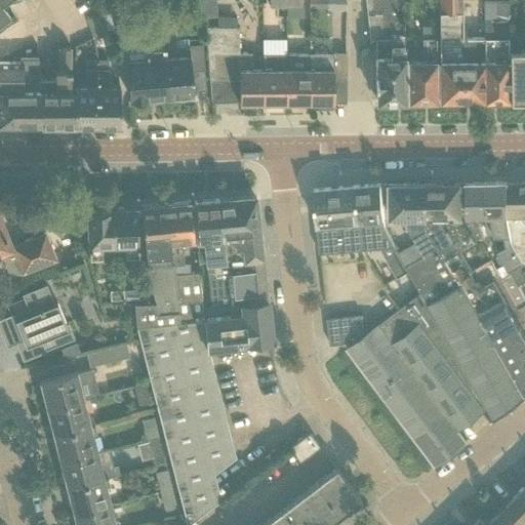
[(0,0),(0,27),(9,21),(0,9),(11,0),(0,0)]
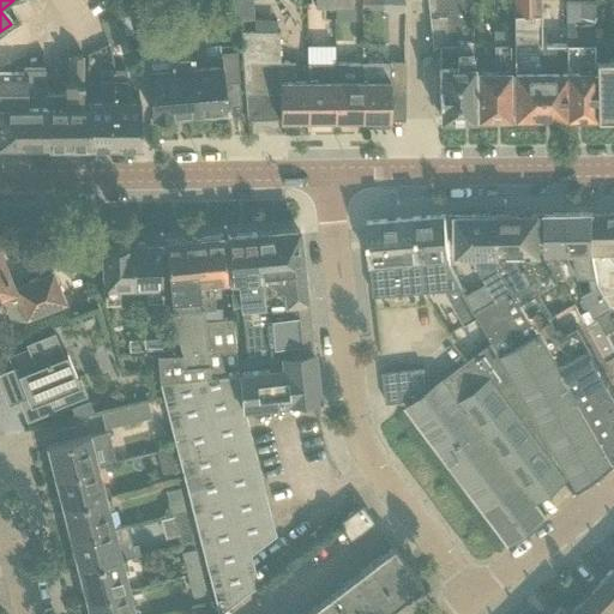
[(238,0),(239,20),(253,19),(251,0),(238,0)]
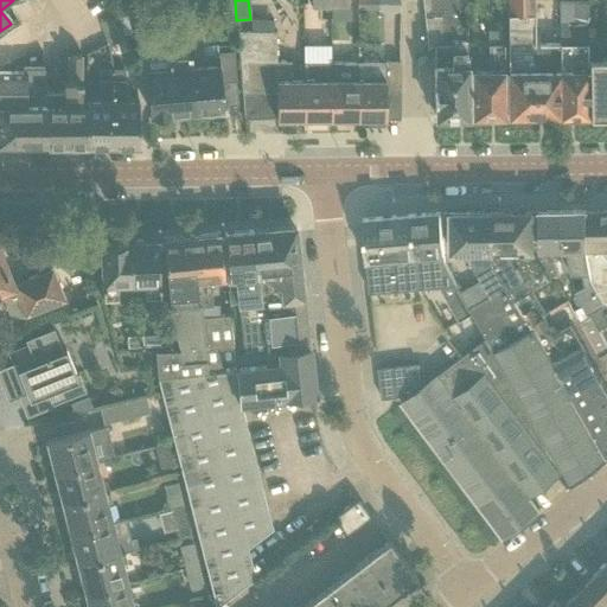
[(398,0),(357,0),(358,12),(400,11),(398,0)]
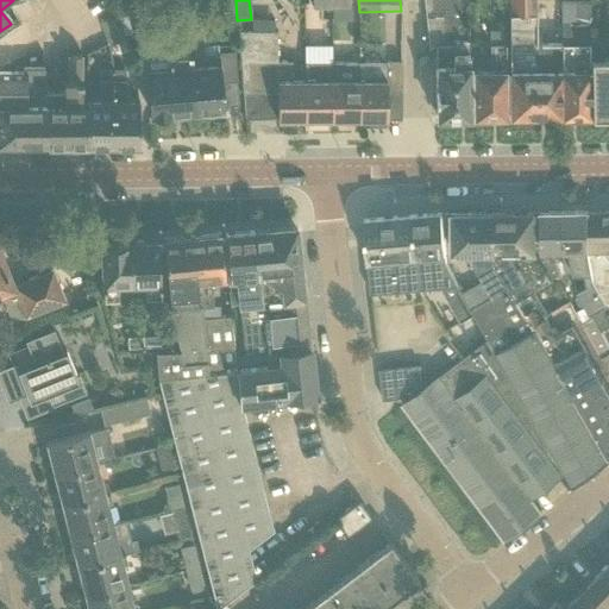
[(562,117),(562,44),(560,44),(535,44),(535,0),(508,0),(509,117),(513,117),(513,115),(531,112),(540,112),(559,115),(559,117),(562,117)]
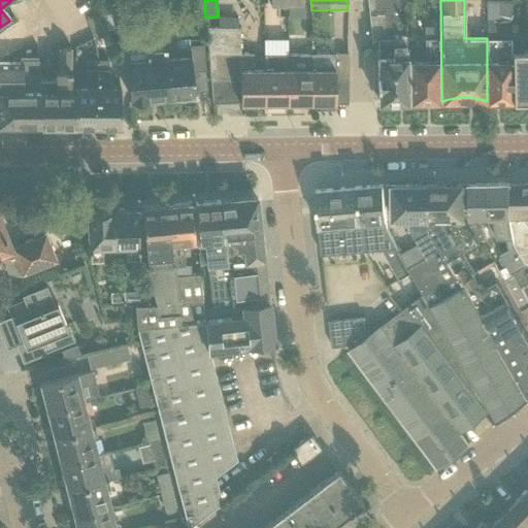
[(510,3),(487,3),(487,20),(506,20),(510,20),(510,3)]
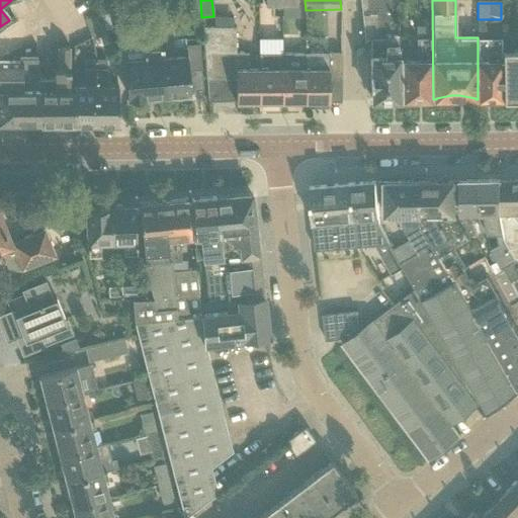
[(398,6),(370,7),(370,22),(398,21),(398,6)]
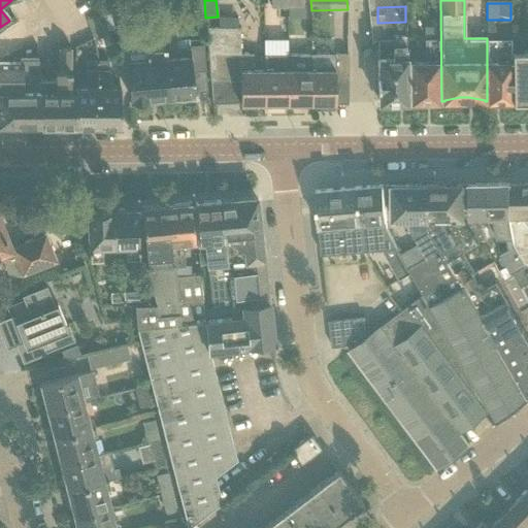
[(303,7),(288,7),(288,18),(303,17),(303,7)]
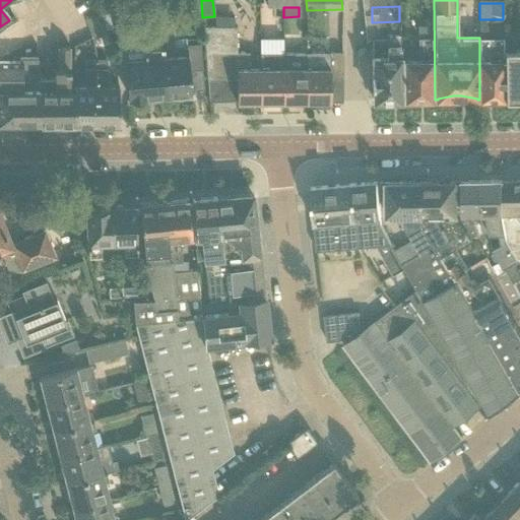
[(98,14),(86,18),(92,37),(104,33),(98,14)]
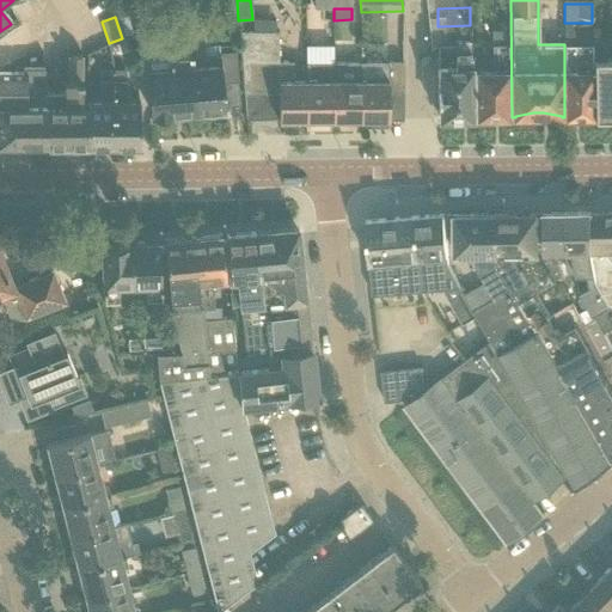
[(203,22),(188,23),(195,109),(208,108),(212,111),(218,110),(221,106),(225,106),(222,81),(238,80),(236,50),(206,53),(203,22)]
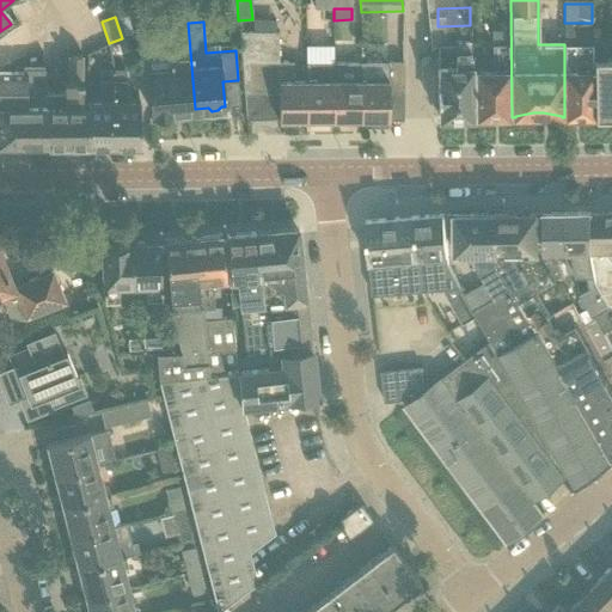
[(165,57),(146,59),(150,90),(151,114),(155,112),(159,115),(166,115),(169,111),(195,109),(188,23),(172,24),(163,25),(165,57)]
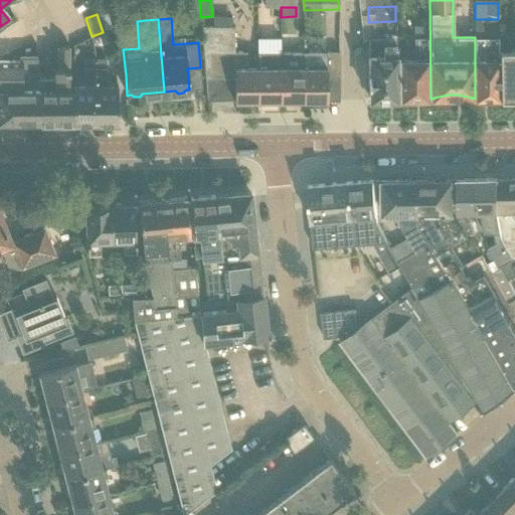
[(475,19),(474,19),(474,37),(475,37),(494,37),(494,19),(475,19)]
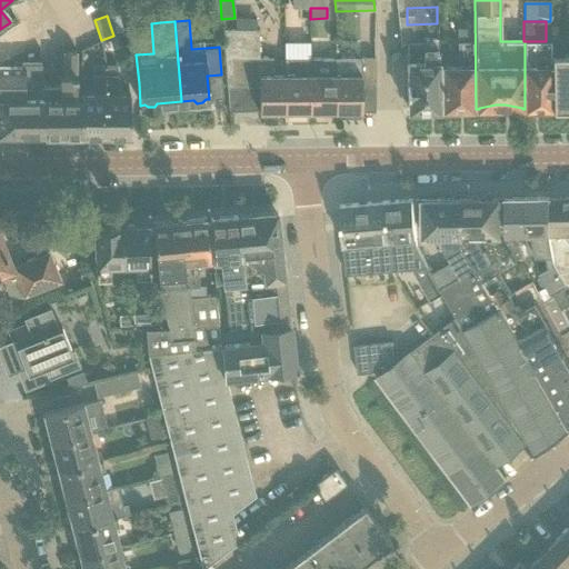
[(457,29),(457,41),(470,41),(470,29),(457,29)]
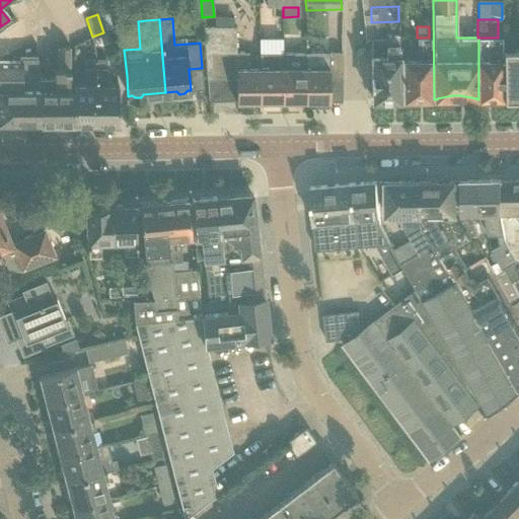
[(258,101),(258,69),(248,69),(248,52),(235,52),(235,27),(202,27),(206,78),(236,78),(236,101),(258,101)]
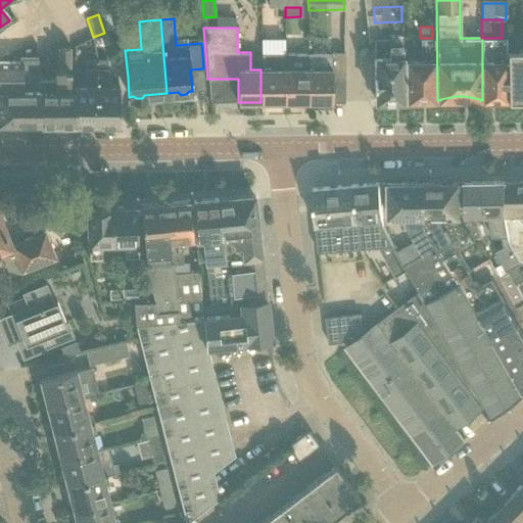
[(407,58),(407,100),(433,99),(433,38),(432,38),(420,38),(420,58),(407,58)]
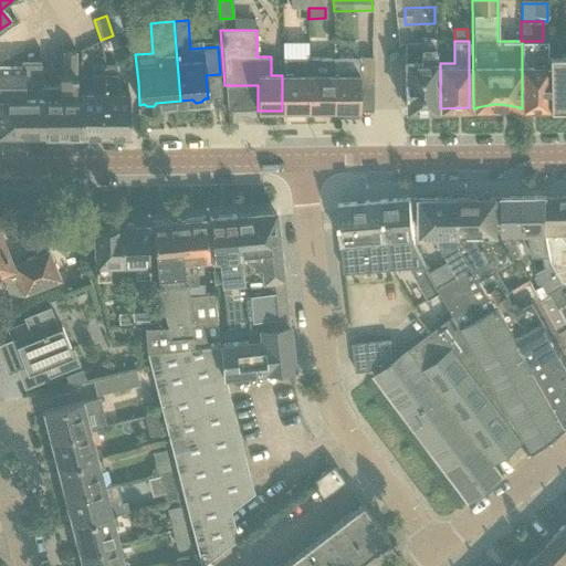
[(543,41),(522,41),(522,108),(547,108),(547,107),(547,53),(547,41),(543,41)]
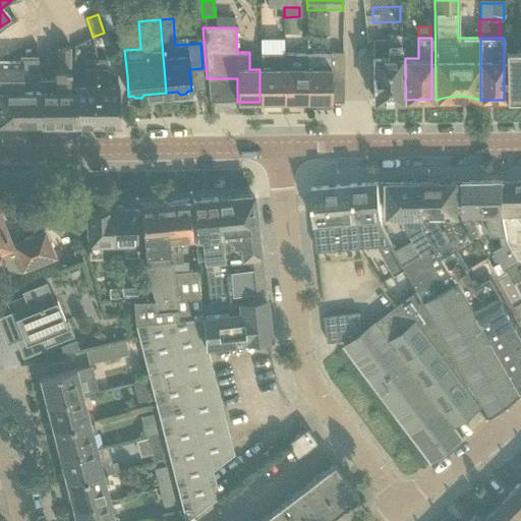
[(261,69),(259,69),(259,102),(284,102),(284,53),(284,39),(261,39),(261,69)]
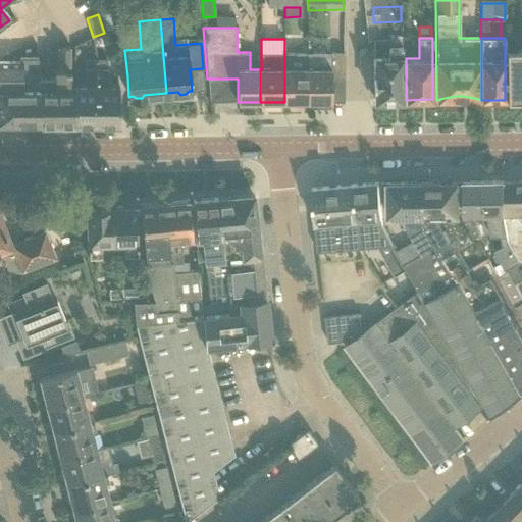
[(373,39),(373,40),(374,101),(402,100),(402,39),(373,39)]
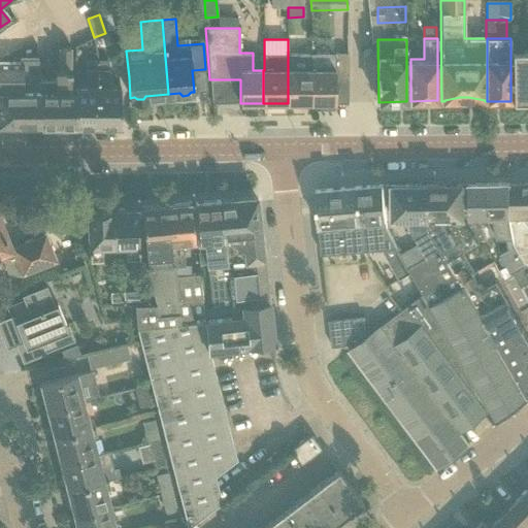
[(39,79),(39,90),(40,125),(75,125),(75,91),(71,91),(71,50),(59,50),(59,71),(55,71),(55,79),(39,79)]
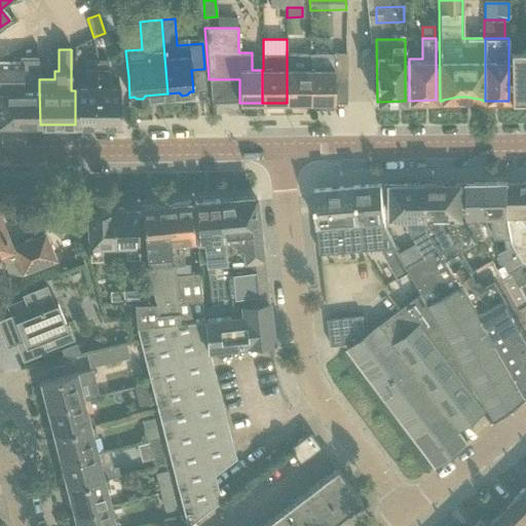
[(525,49),(521,49),(509,49),(509,100),(521,100),(525,100),(525,49)]
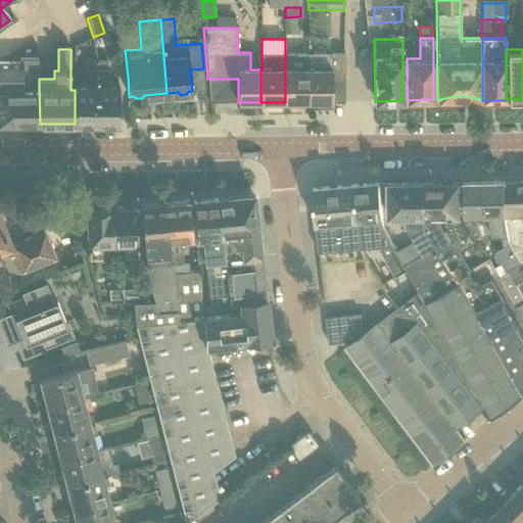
[(307,53),(285,53),(285,102),(308,102),(307,53)]
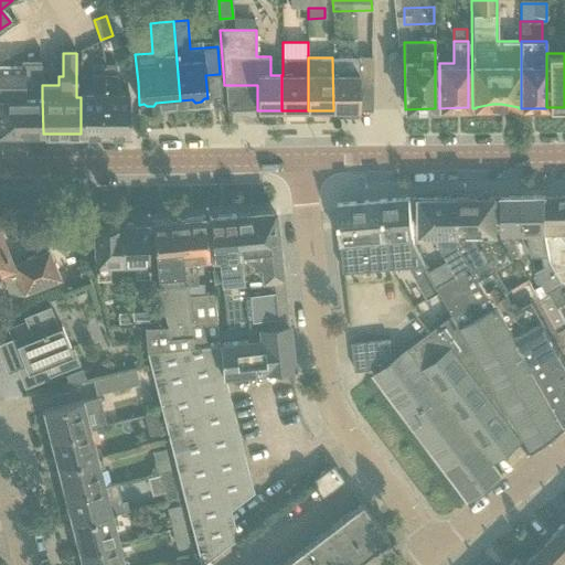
[(358,57),(332,57),(333,110),(341,110),(341,116),(358,116),(359,116),(359,112),(359,110),(359,85),(372,85),(372,57),(358,57)]
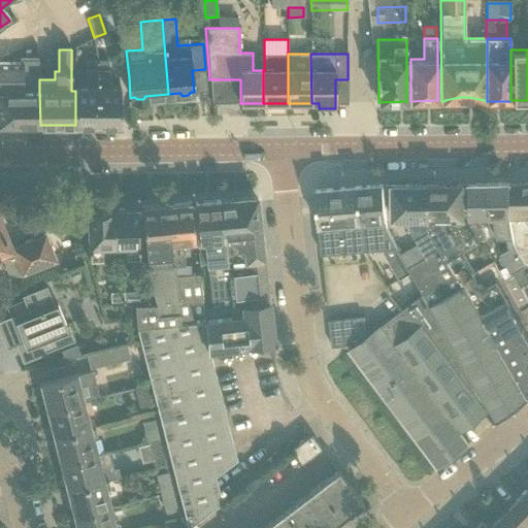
[(22,62),(0,61),(0,124),(40,125),(39,90),(39,79),(37,59),(22,59),(22,62)]
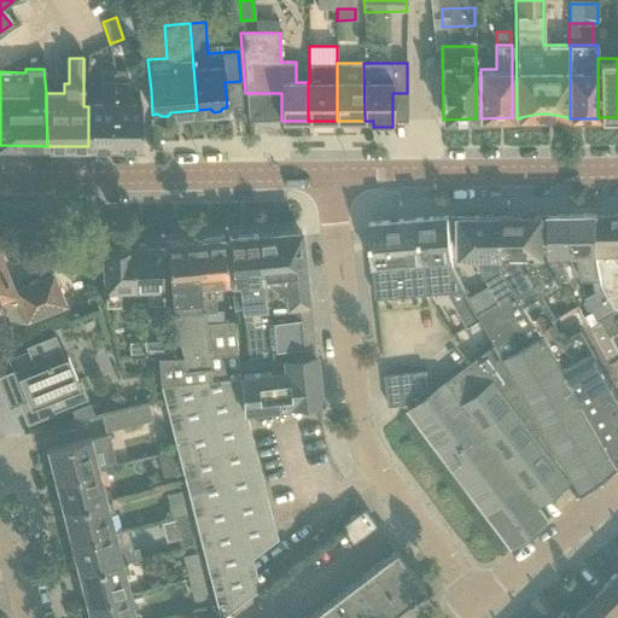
[(88,100),(88,106),(88,146),(112,146),(112,71),(101,71),(101,100),(88,100)]
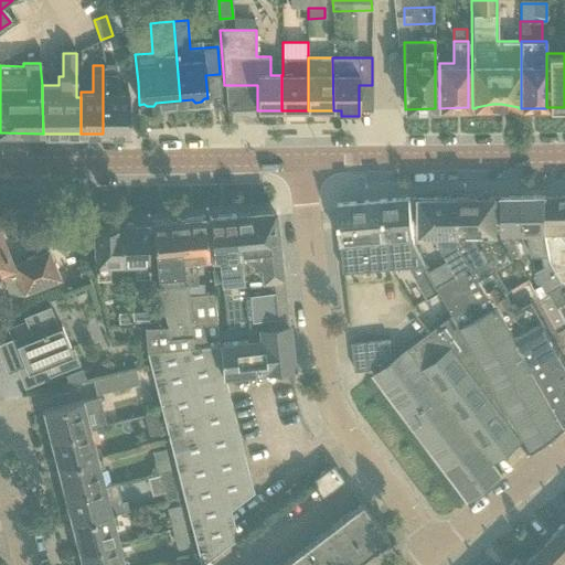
[(117,65),(103,65),(103,134),(128,134),(128,92),(117,92),(117,65)]
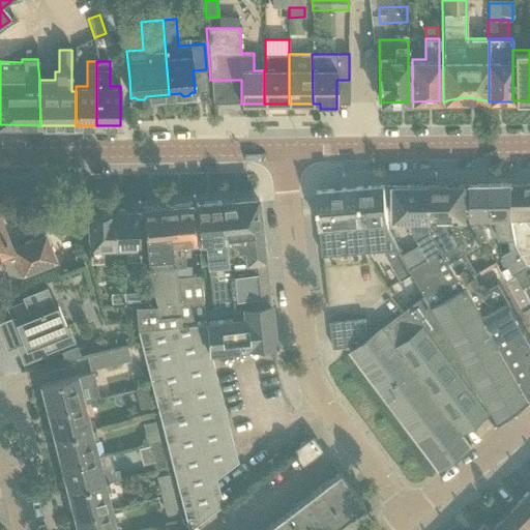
[(432,184),(430,184),(430,221),(430,233),(441,252),(462,289),(465,287),(476,281),(473,275),(476,273),(464,252),(477,243),(464,219),(466,219),(465,204),(465,184),(463,184),(459,184),(449,190),(446,183),(437,188),(435,184),(432,184)]
